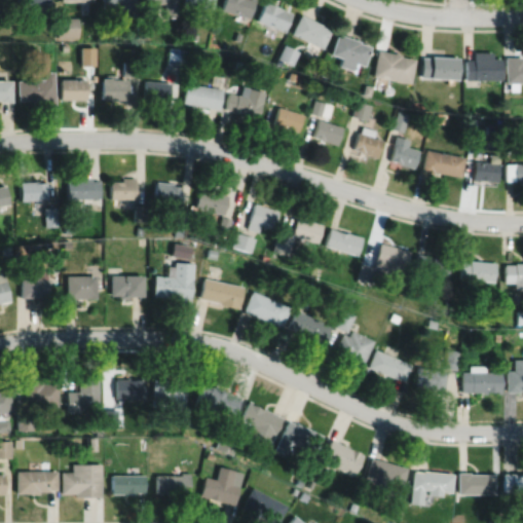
[(103,0),(103,2),(123,3),(123,15),(137,16),(137,0),(103,0)]
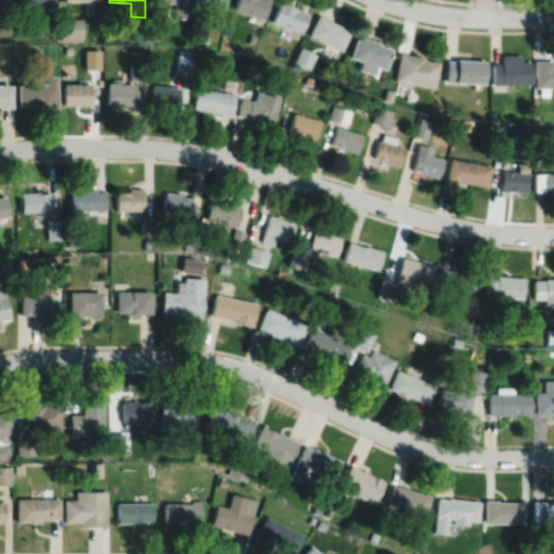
[(152,0),(152,4),(175,4),(175,19),(188,19),(188,0),(152,0)]
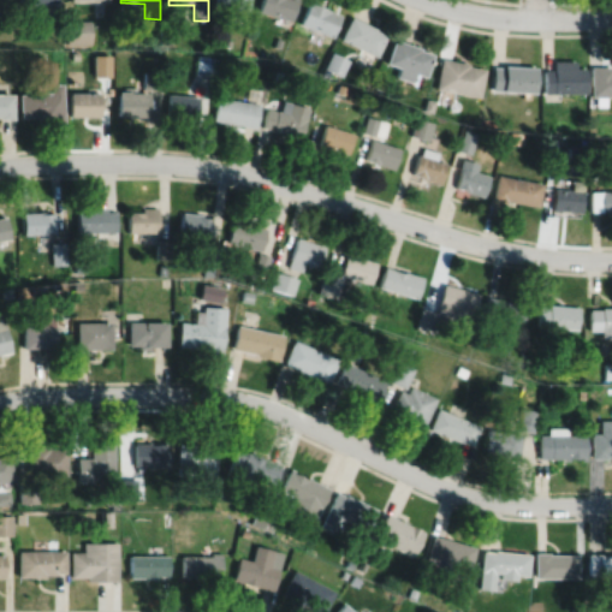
[(217,0),(217,6),(250,11),(251,0),(217,0)]
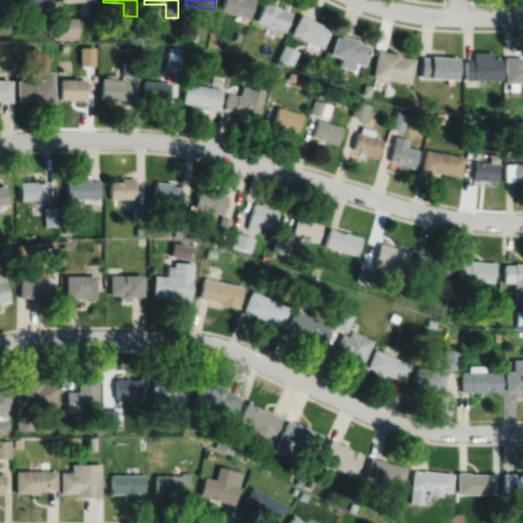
[(225,0),(223,10),(251,19),(256,0),(225,0)]
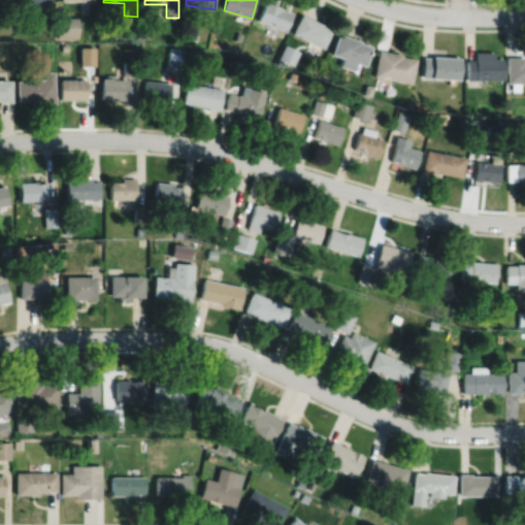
[(267,1),(265,5),(266,5),(260,21),(287,32),(295,13),(285,9),(286,8),(267,1)]
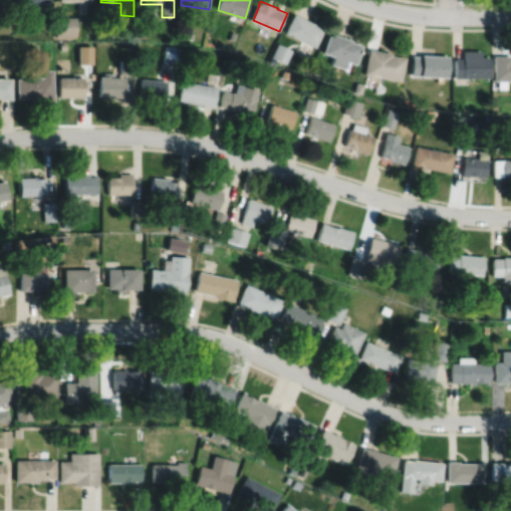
[(296,14),(287,33),(316,48),(325,30),(316,25),(317,24),(296,14)]
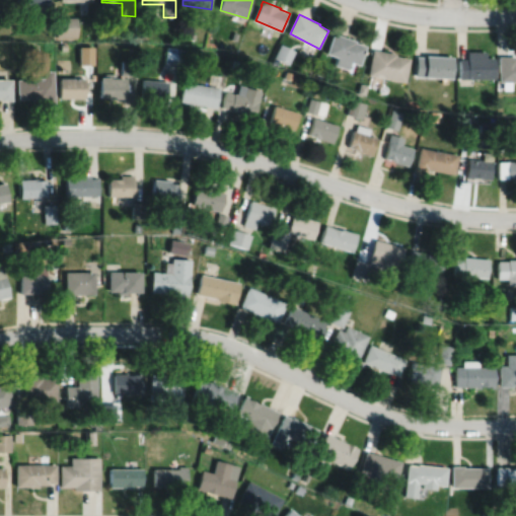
[(59,18),(59,39),(79,38),(79,18),(59,18)]
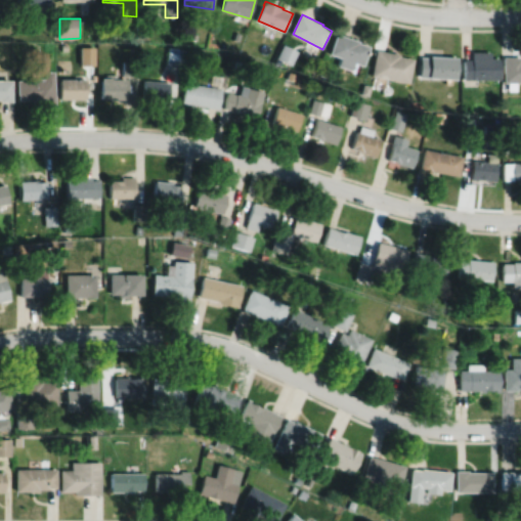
[(339,33),(332,54),(343,57),(340,66),(354,71),(356,62),(365,66),(372,46),(360,42),(361,41),(339,33)]
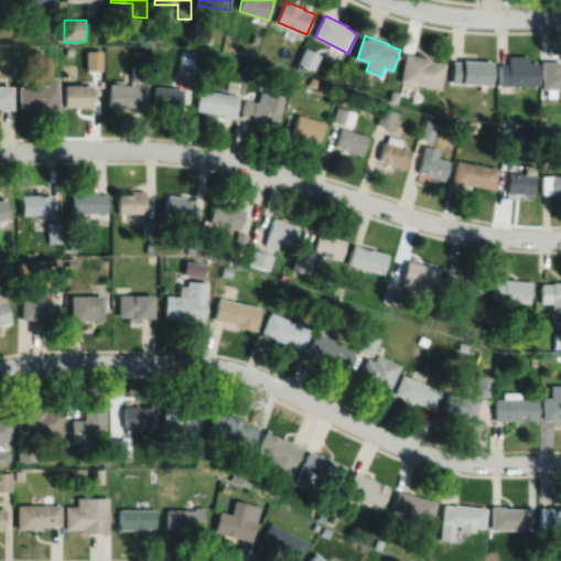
[(308,49),(300,64),(305,66),(315,71),(323,55),(308,49)]
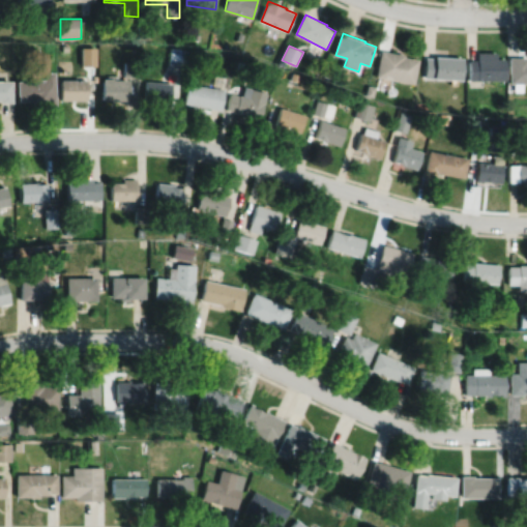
[(173,49),(171,64),(186,66),(188,51),(173,49)]
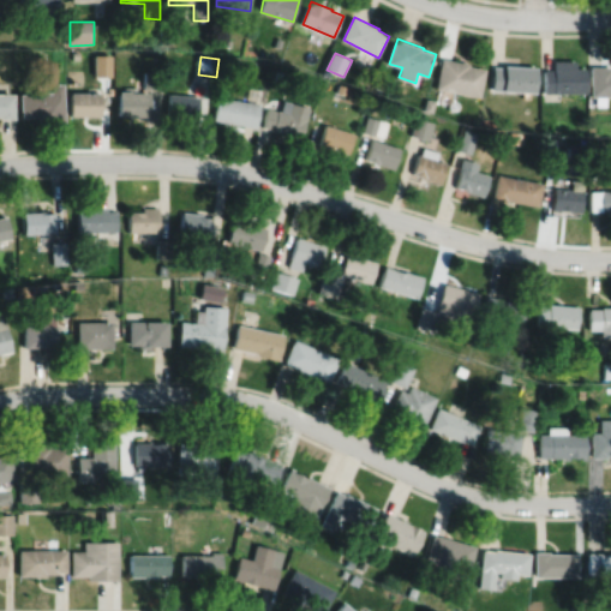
[(444,59),(438,90),(483,99),(489,70),(471,67),(472,65),(444,59)]
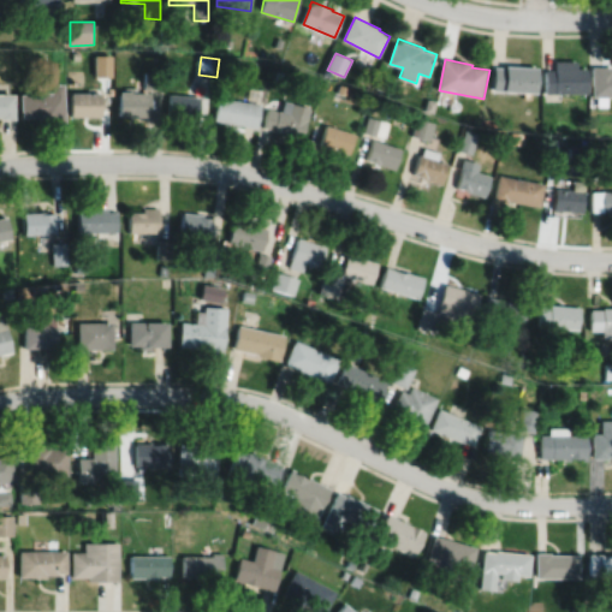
[(547,71),(547,95),(589,94),(589,69),(580,69),(580,61),(557,61),(557,71),(547,71)]
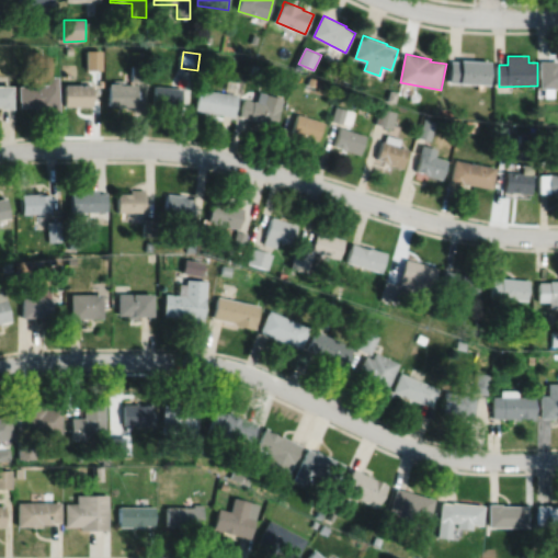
[(453,61),(452,83),(465,84),(465,83),(490,84),(492,61),(463,60),(463,63),(453,61)]
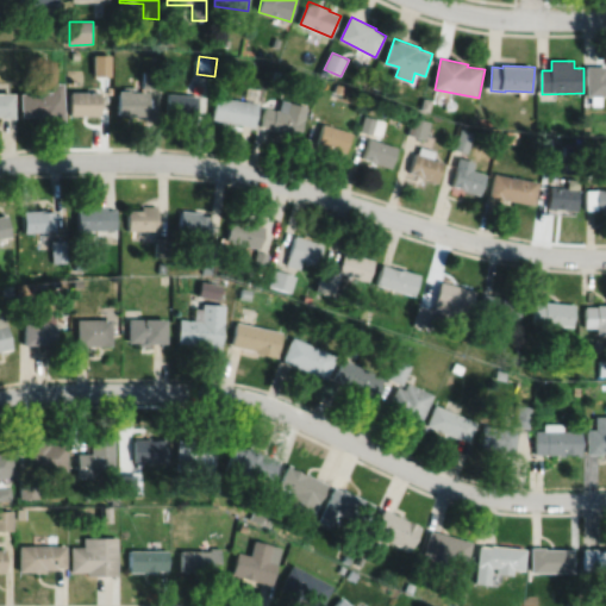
[(605,67),(588,67),(588,97),(594,97),(594,106),(604,106),(604,97),(605,97),(605,67)]
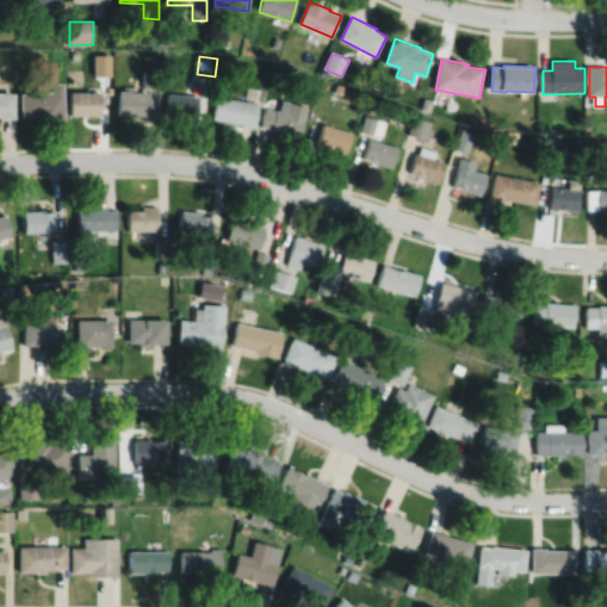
[(147,72),(146,90),(163,91),(165,73),(147,72)]
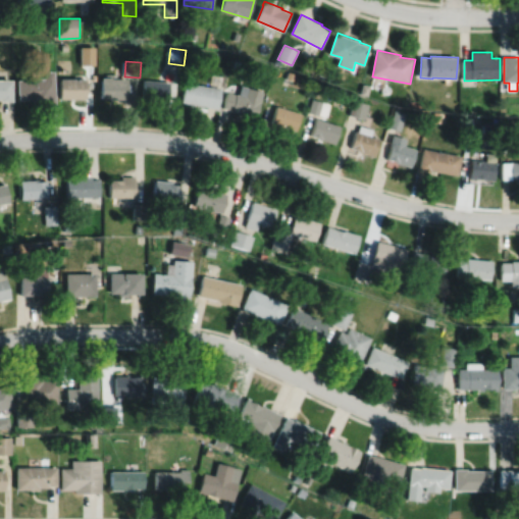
[(322,67),(319,75),(328,79),(331,70),(322,67)]
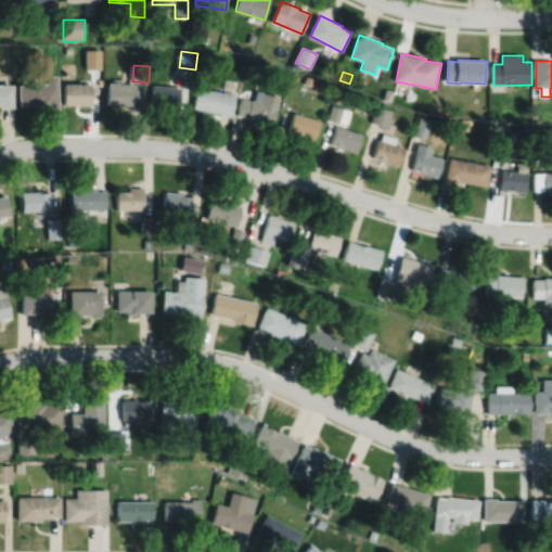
[(18,85),(20,106),(34,106),(34,112),(60,111),(59,76),(47,77),(48,84),(18,85)]
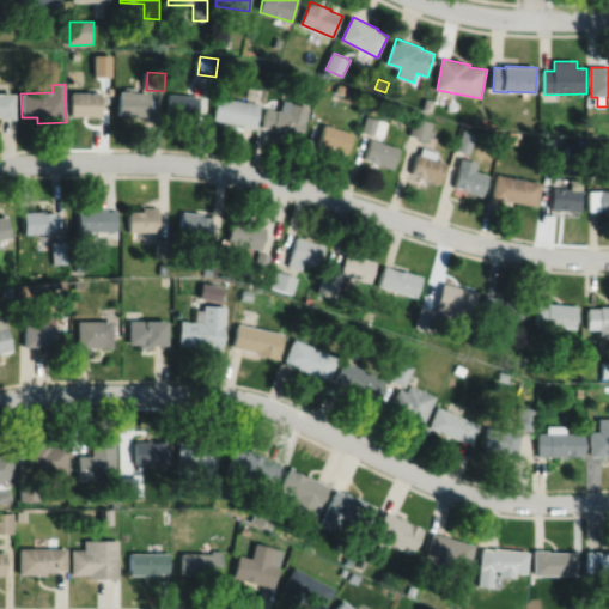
[(340,85),(338,93),(345,96),(347,87),(340,85)]
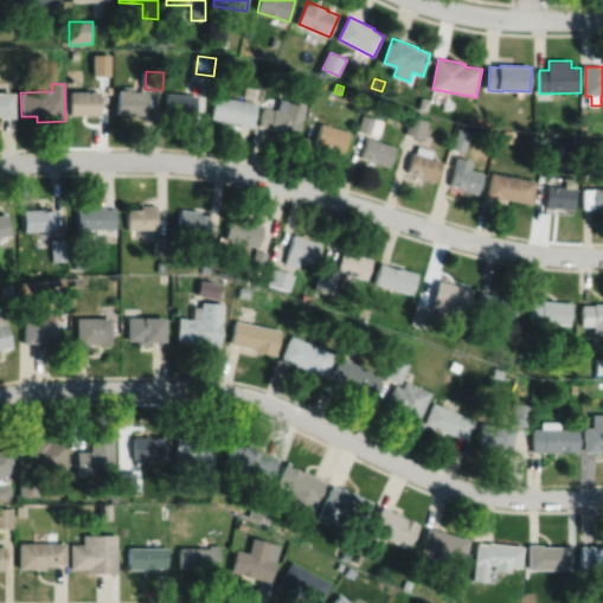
[(119,90),(119,114),(129,114),(129,115),(149,115),(149,91),(138,91),(138,88),(124,88),(124,90),(119,90)]
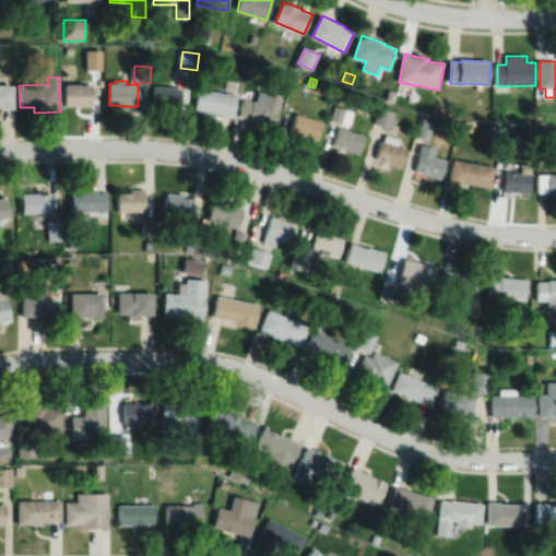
[(64,84),(64,106),(93,106),(93,85),(64,84)]
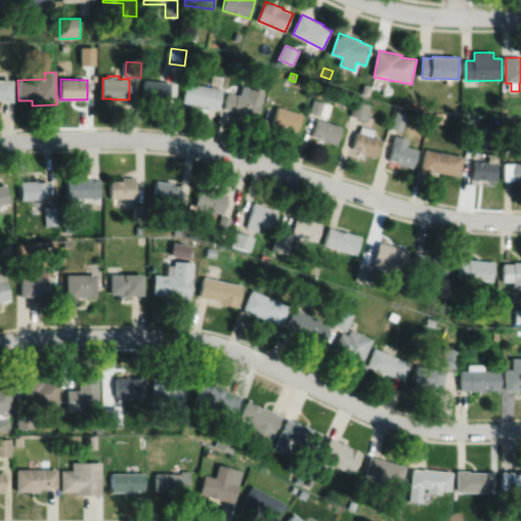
[(0,80),(0,100),(1,100),(1,102),(13,102),(13,80),(0,80)]
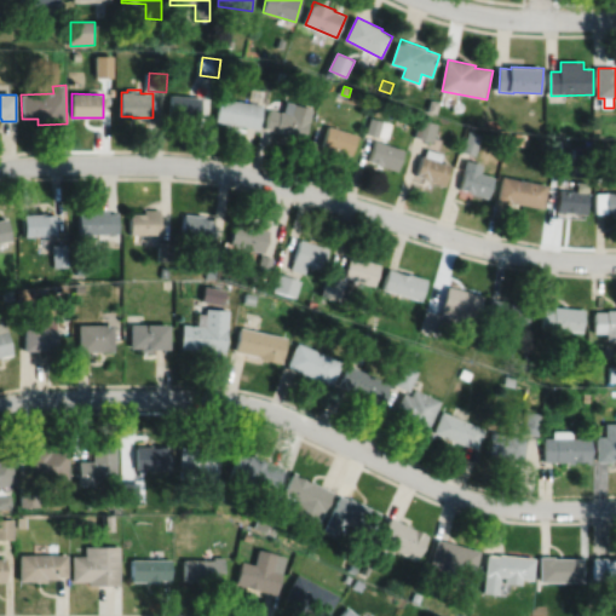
[(174,96),(172,116),(186,117),(186,119),(202,120),(203,98),(174,96)]
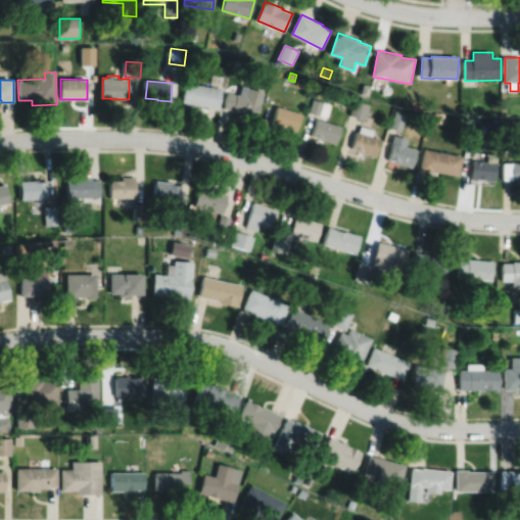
[(188,83),(184,103),(220,109),(224,90),(188,83)]
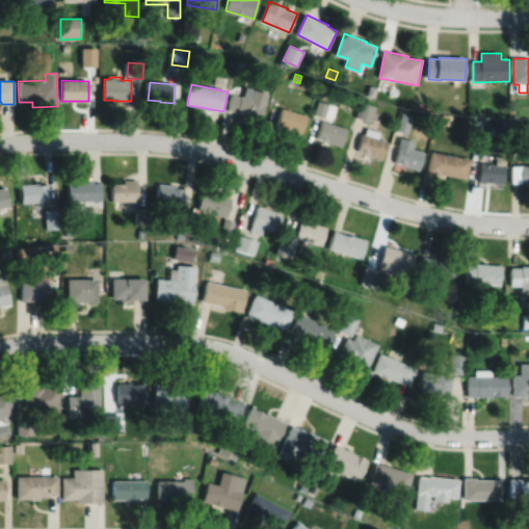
[(372,86),(369,97),(376,99),(379,88),(372,86)]
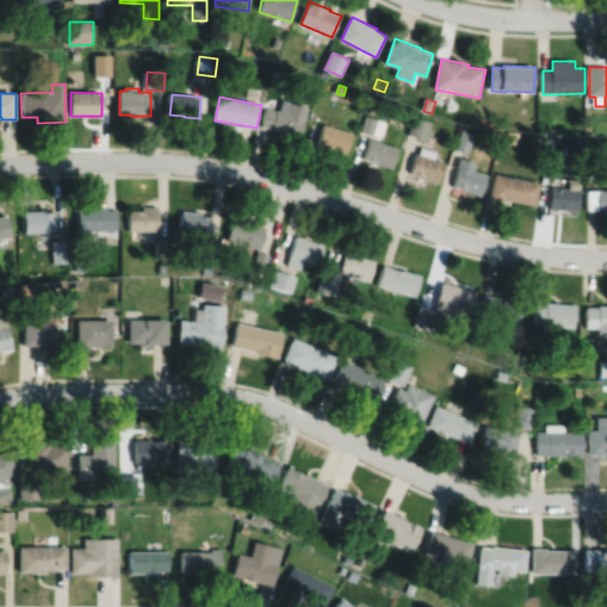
[(268,109),(264,127),(273,130),(273,131),(302,138),(310,107),(284,100),(282,111),(278,111),(268,109)]
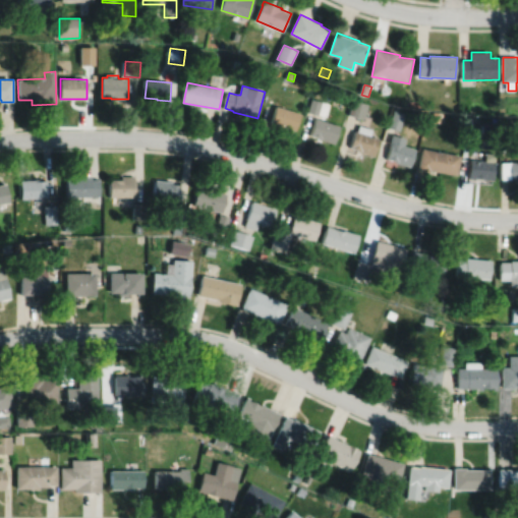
[(386,85),(384,89),(384,92),(386,94),(389,95),(391,92),(392,89),(390,87),(386,85)]
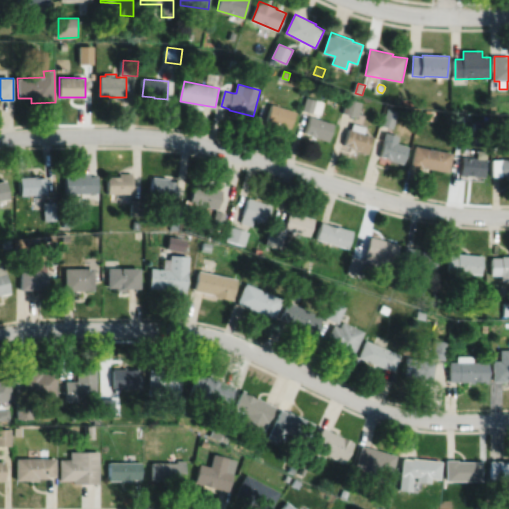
[(308,97),(304,111),(313,114),(314,113),(322,115),(326,103),(308,97)]
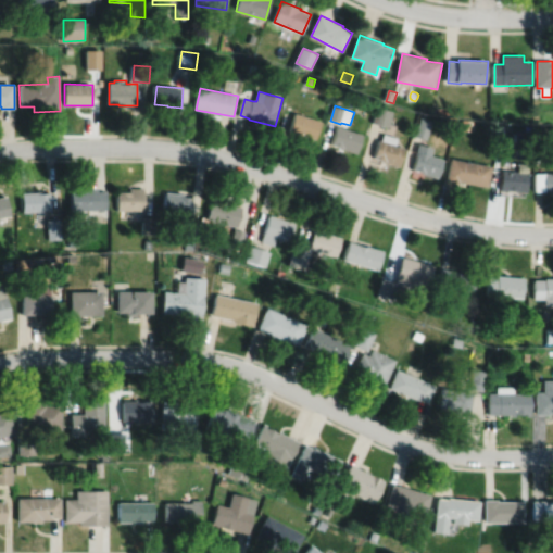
[(378,108),(374,124),(389,128),(394,112),(378,108)]
